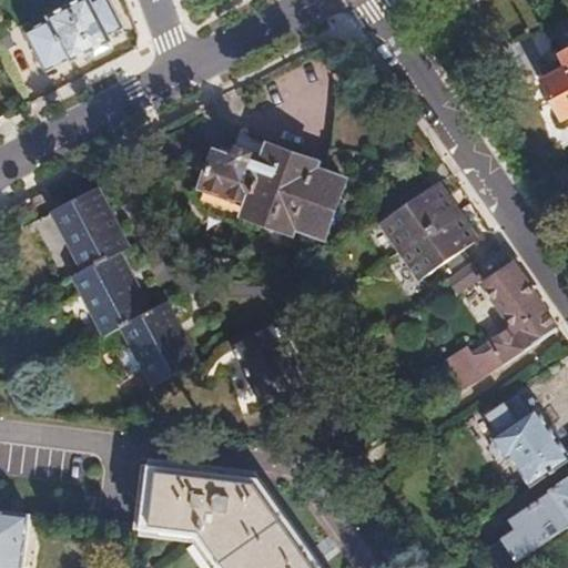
[(54,21),(29,36),(51,71),(78,57),(80,59),(118,40),(115,34),(127,28),(111,0),(98,0),(94,1),(92,0),(88,0),(52,19),(54,21)]
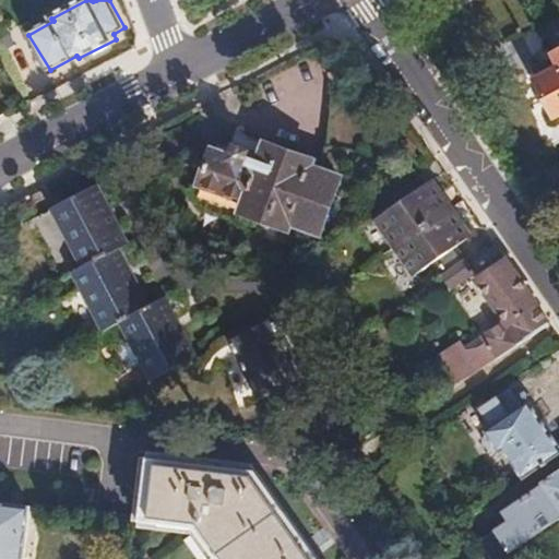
[(558,54),(531,69),(558,118),(558,117),(558,54)]
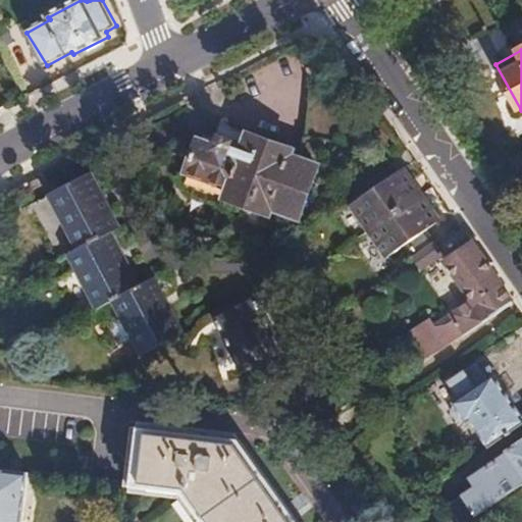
[(325,166),(329,135),(335,86),(310,89),(311,122),(303,159),(293,155),(295,150),(249,134),(247,143),(222,134),(218,145),(200,139),(186,179),(187,180),(190,188),(194,192),(194,195),(227,206),(229,199),(269,212),(272,207),(301,216),(318,165),(325,166)]
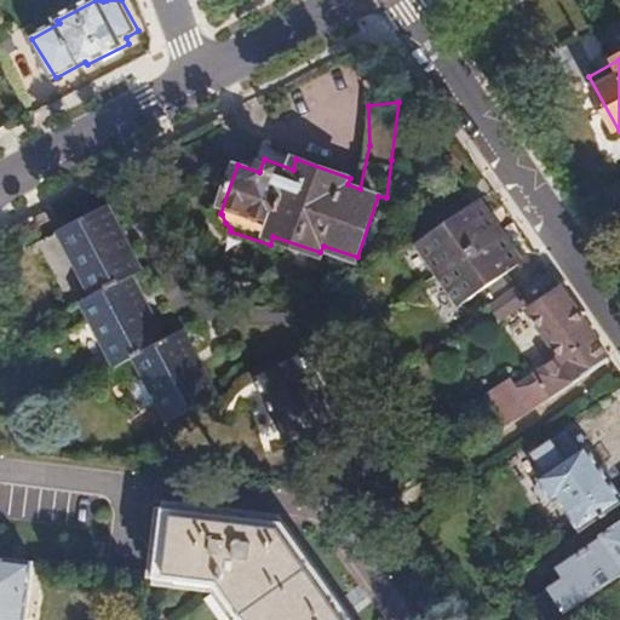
[(441,275),(501,234),(480,202),(465,213),(455,200),(429,218),(437,231),(419,244),(441,275)]
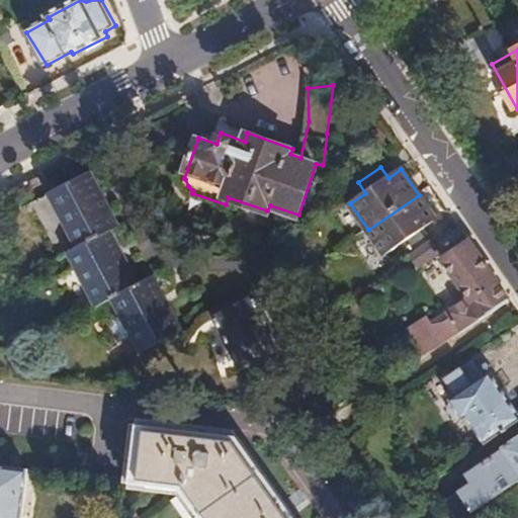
[(117,321),(126,338),(137,355),(177,335),(147,279),(133,286),(104,234),(111,230),(84,175),(44,196),(73,250),(64,255),(92,308),(106,300),(117,321)]
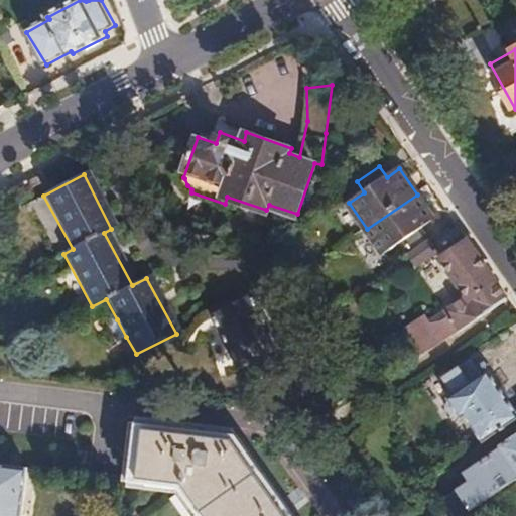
[(408,256),(431,241),(423,229),(435,221),(417,195),(367,229),(385,255),(400,244),(408,256)]
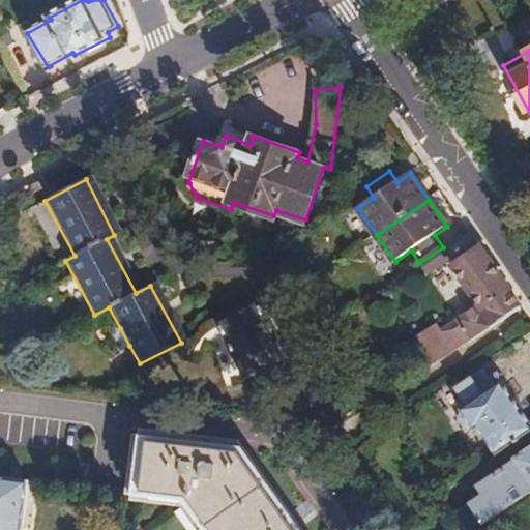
[(418,335),(436,362),(523,307),(481,247),(458,265),(483,304),(462,320),(465,325),(446,336),(437,322),(418,335)]
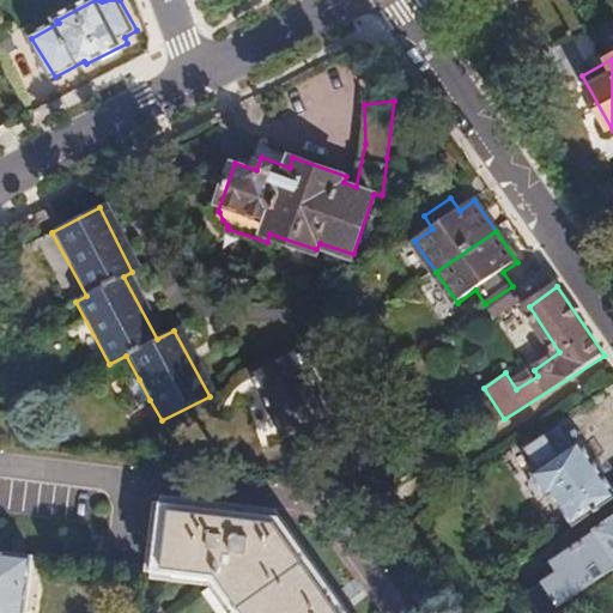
[(513,286),(485,304),(495,319),(522,299),(513,286)]
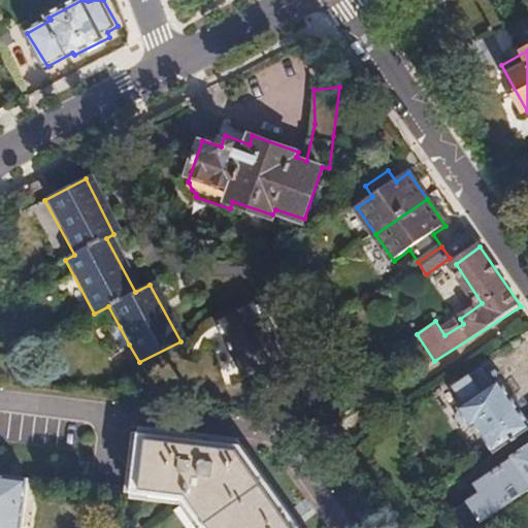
[(252,303),(213,324),(242,377),(281,358),(252,303)]
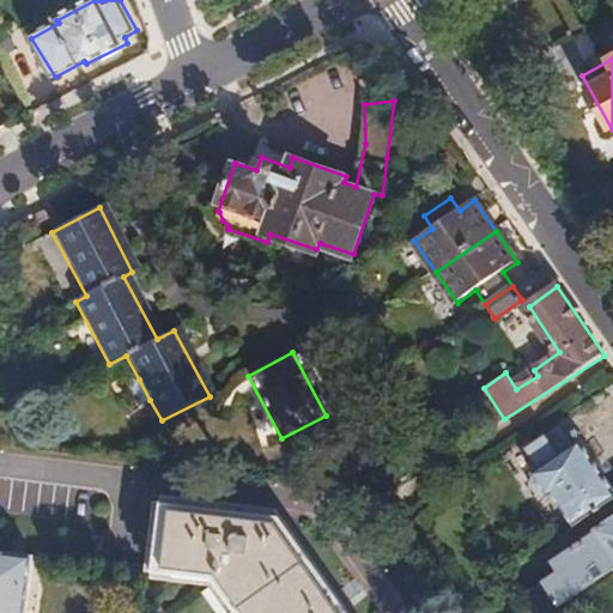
[(133,410),(150,400),(139,380),(127,386),(125,394),(133,410)]
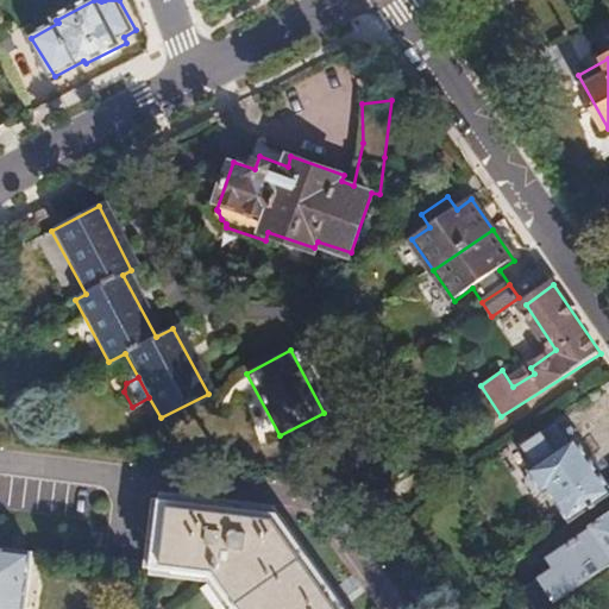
[(552,487),(573,519),(588,509),(608,494),(608,482),(578,437),(570,443),(558,425),(528,445),(540,463),(532,468),(534,471),(532,472),(531,478),(537,488),(545,487),(546,490),(552,487)]
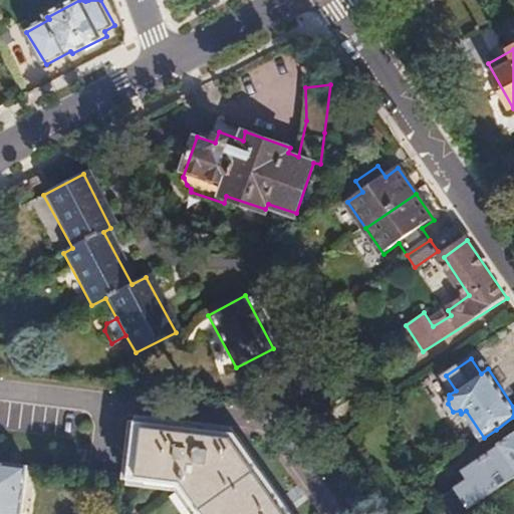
[(290,513),(231,431),(140,419),(132,478),(182,484),(203,513),(290,513)]
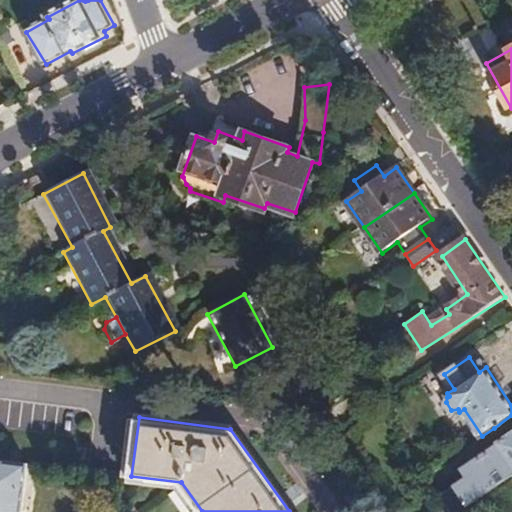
[(460,484),(473,503),(486,495),(511,476),(511,454),(504,442),(467,467),(473,475),(460,484)]
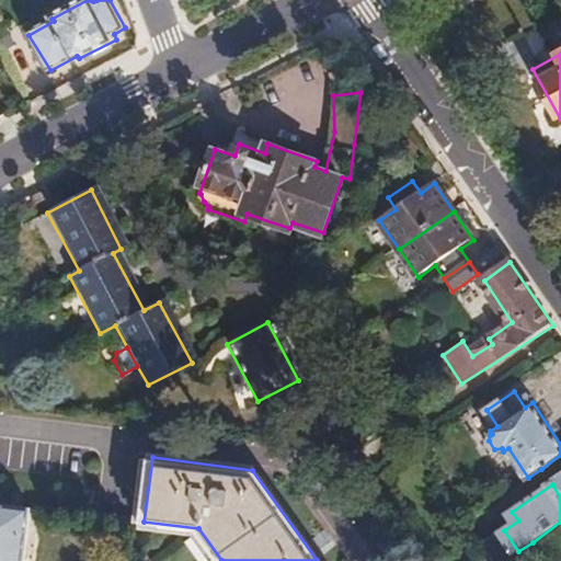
[(25,560),(32,507),(0,503),(0,560),(25,560)]
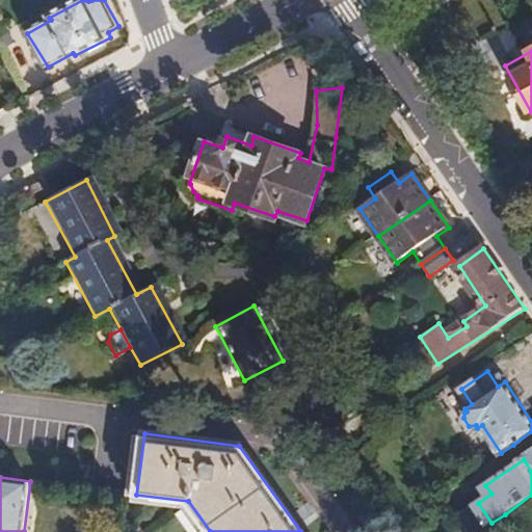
[(134,506),(136,495),(118,493),(117,504),(134,506)]
